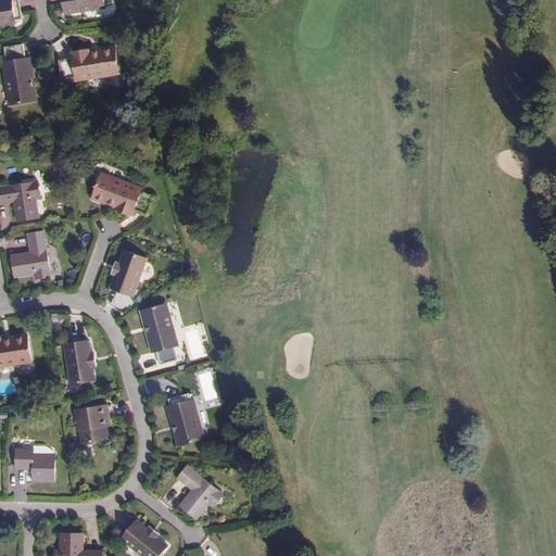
[(16,0),(0,0),(0,24),(15,22),(14,19),(20,17),(16,0)]
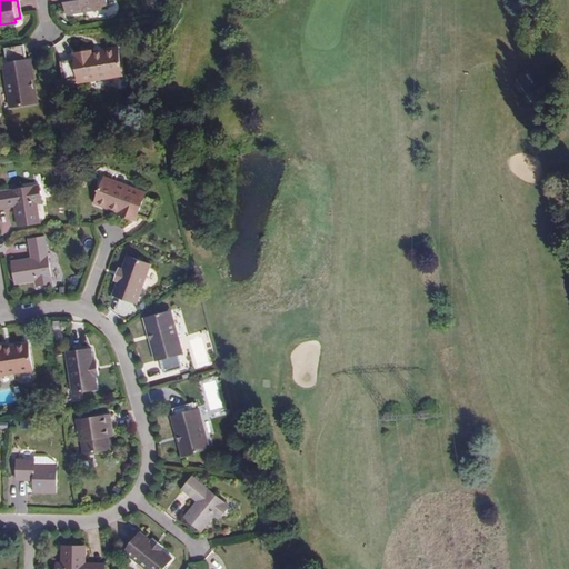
[(63,0),(66,12),(107,7),(106,0),(63,0)]
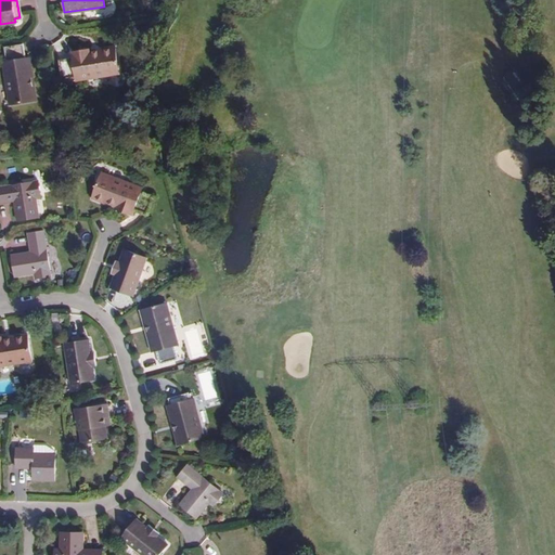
[(30,85),(26,56),(23,42),(4,46),(7,61),(2,61),(10,104),(37,100),(35,85),(30,85)]
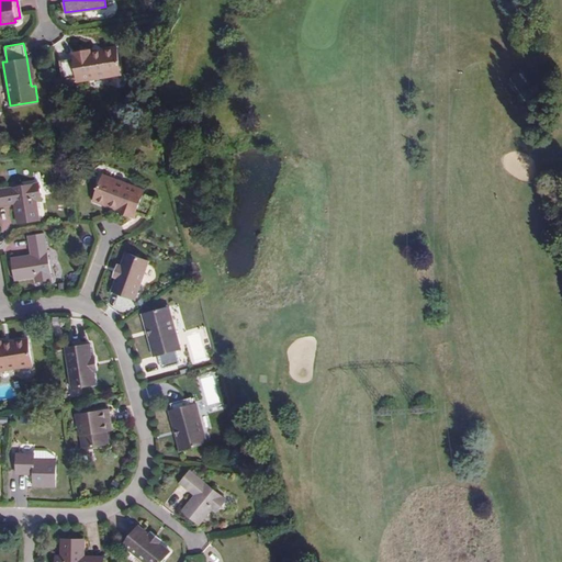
[(74,58),(59,60),(63,80),(76,78),(77,81),(121,74),(117,47),(101,49),(101,53),(92,54),(91,48),(72,52),(74,58)]
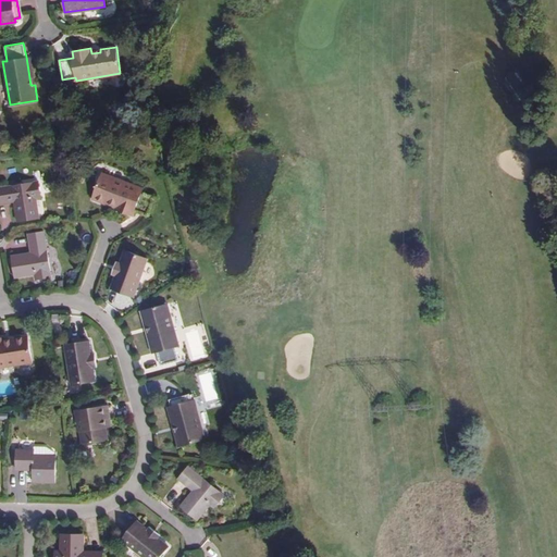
[(29,56),(26,57),(31,85),(35,85),(29,56)]
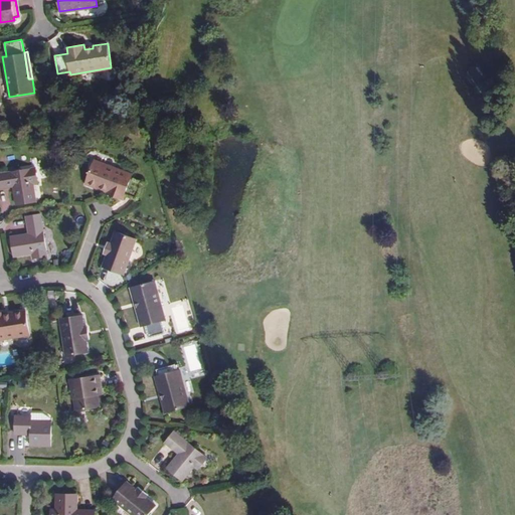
[(130,173),(93,158),(84,181),(97,186),(98,184),(106,187),(104,192),(120,198),(123,193),(135,198),(141,181),(129,176),(130,173)]
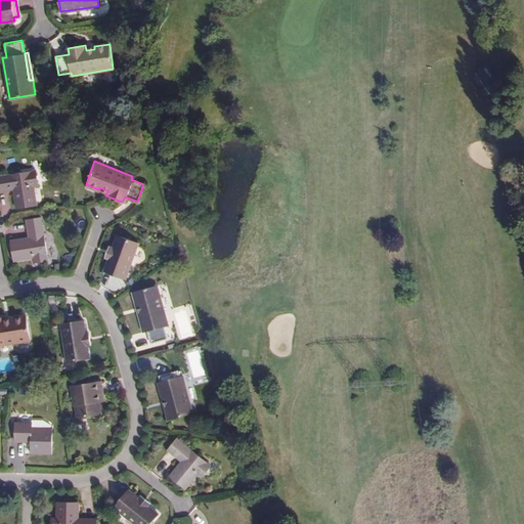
[(34,170),(0,175),(0,190),(10,189),(14,208),(34,204),(31,185),(37,184),(34,170)]
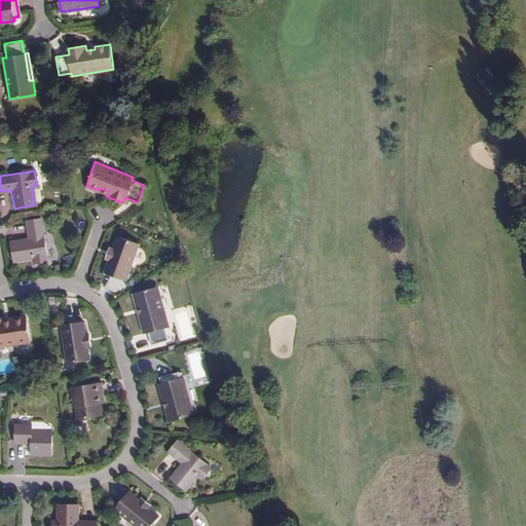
[(39,218),(25,220),(28,237),(9,240),(13,261),(31,258),(32,263),(46,260),(39,218)]
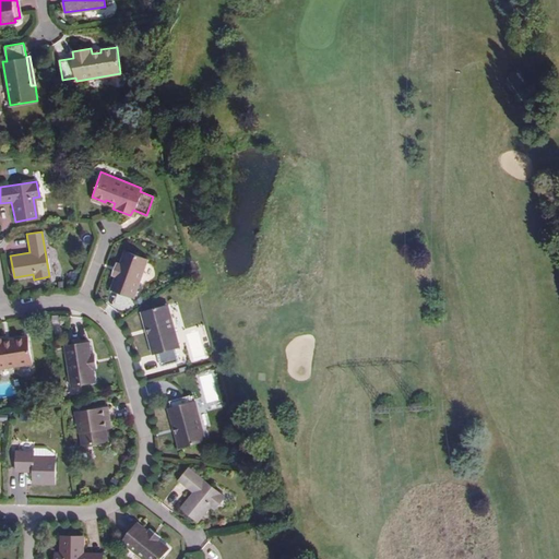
[(120,263),(116,275),(116,276),(111,287),(134,296),(149,259),(126,250),(121,263),(120,263)]
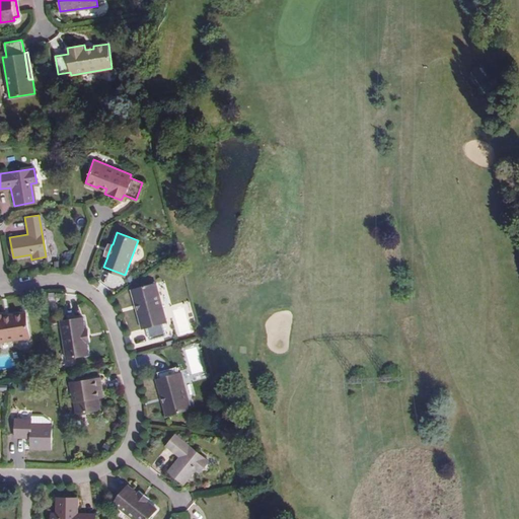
[(138,301),(145,326),(146,326),(150,340),(167,336),(164,321),(166,321),(156,282),(131,289),(135,302),(138,301)]
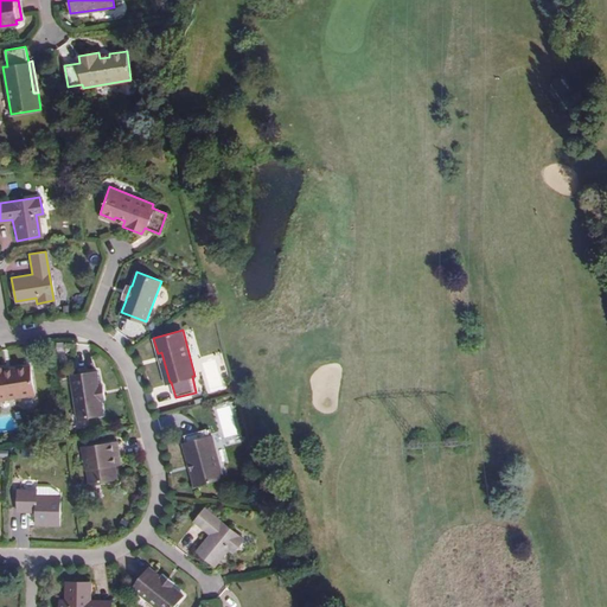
[(166,383),(170,382),(161,352),(158,353),(166,383)]
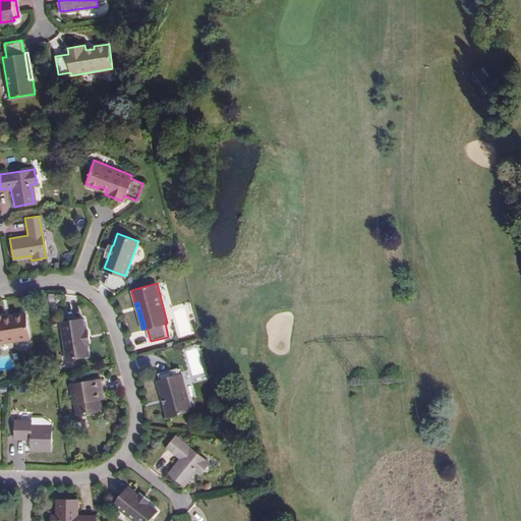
[(0,341),(29,337),(24,311),(10,314),(11,316),(3,319),(2,312),(0,312),(0,341)]
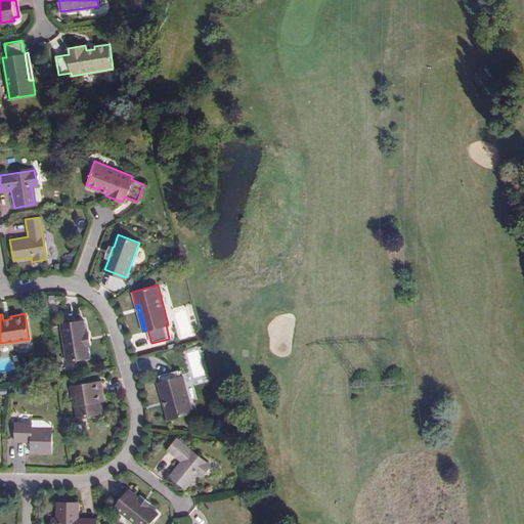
[(87,344),(86,332),(84,332),(82,318),(60,321),(67,359),(88,356),(86,344),(87,344)]
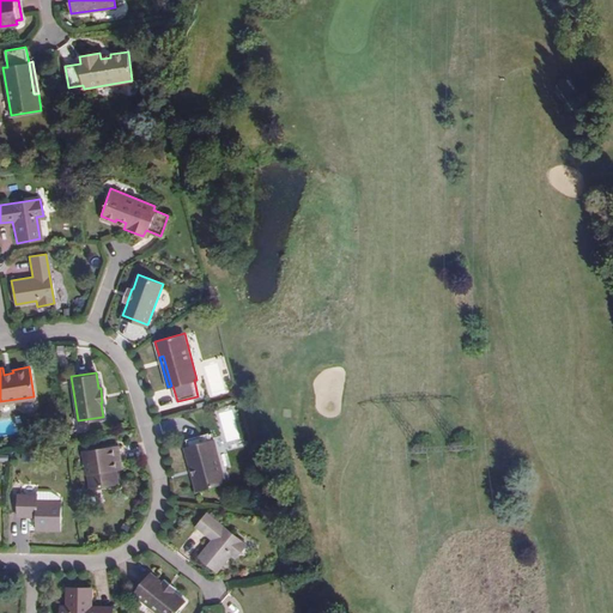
[(187,439),(189,447),(195,473),(192,474),(195,491),(225,484),(213,439),(211,441),(208,434),(187,439)]
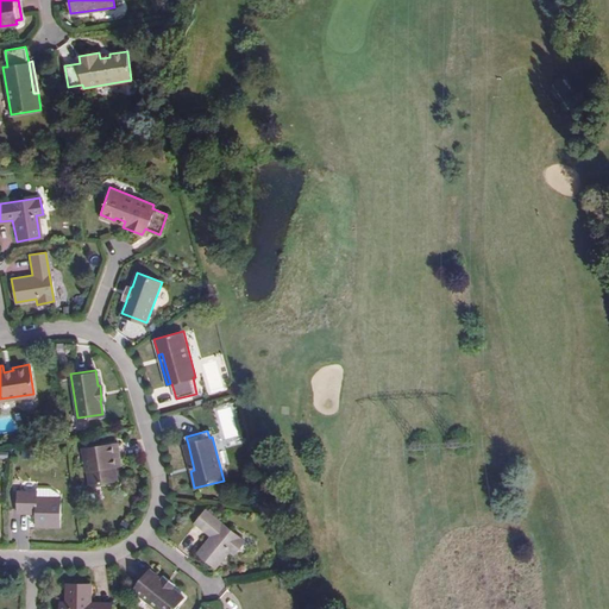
[(117,443),(82,449),(86,470),(87,470),(89,484),(118,479),(115,465),(120,465),(117,443)]
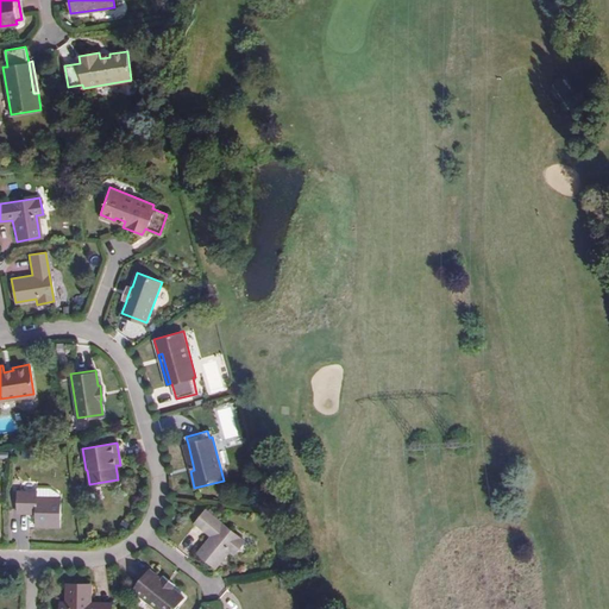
[(194,470),(188,444),(183,445),(190,471),(194,470)]
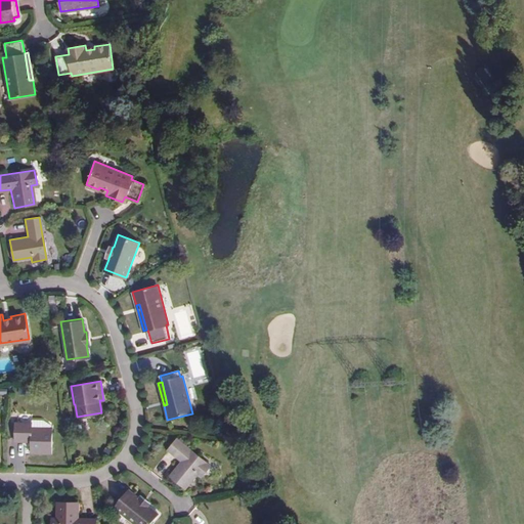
[(32,422),(16,422),(16,440),(32,441),(32,452),(52,452),(52,428),(32,427),(32,422)]
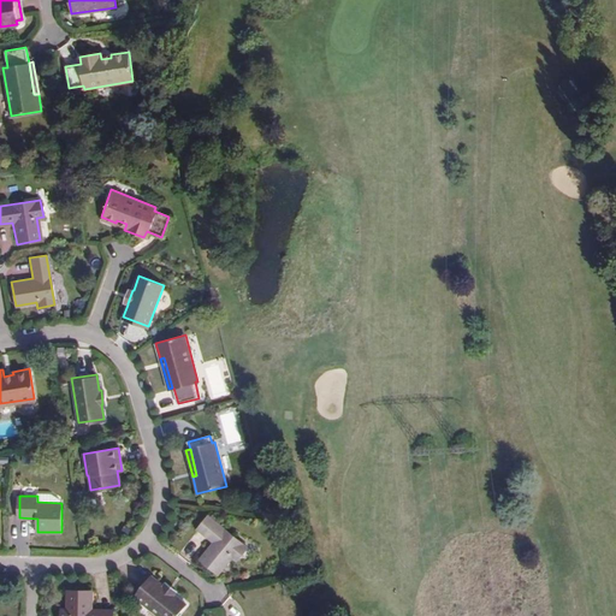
[(205,515),(195,528),(211,542),(199,558),(217,573),(230,556),(235,560),(246,546),(205,515)]
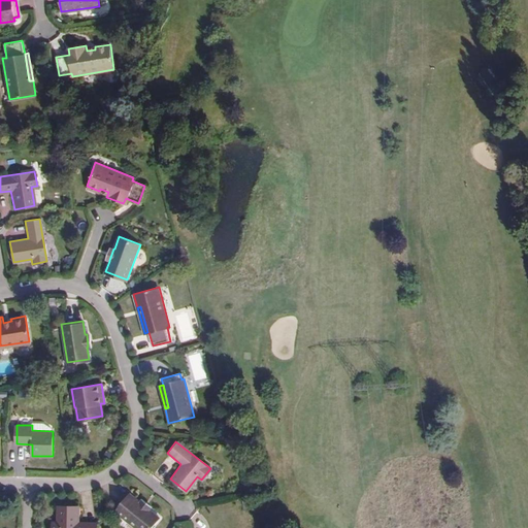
[(145,527),(156,516),(145,507),(137,500),(127,492),(113,510),(134,527),(145,527)]
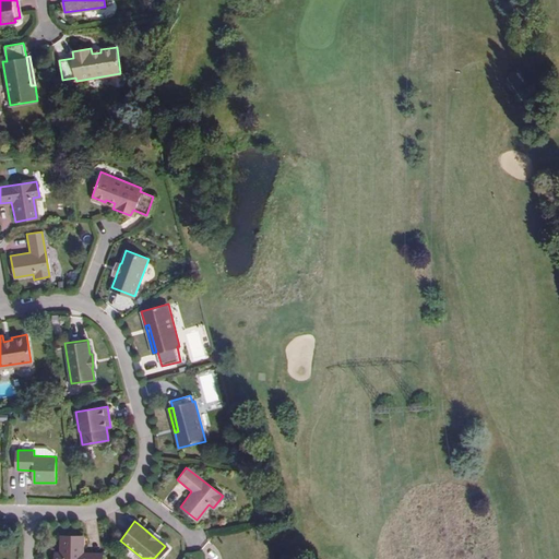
[(145,530),(154,537),(157,534),(147,526),(145,530)]
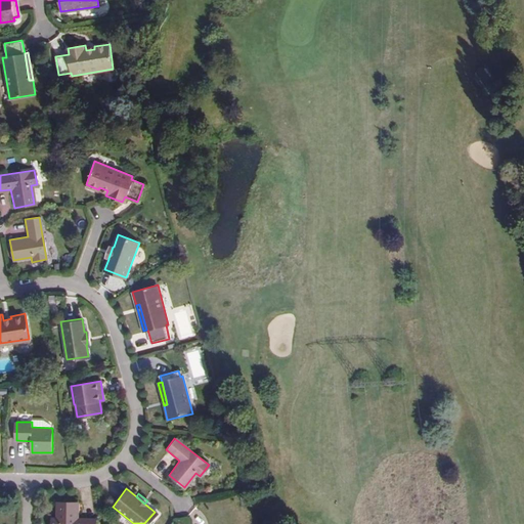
[(56,520),(50,520),(50,523),(94,523),(94,520),(77,520),(77,501),(56,501),(56,520)]
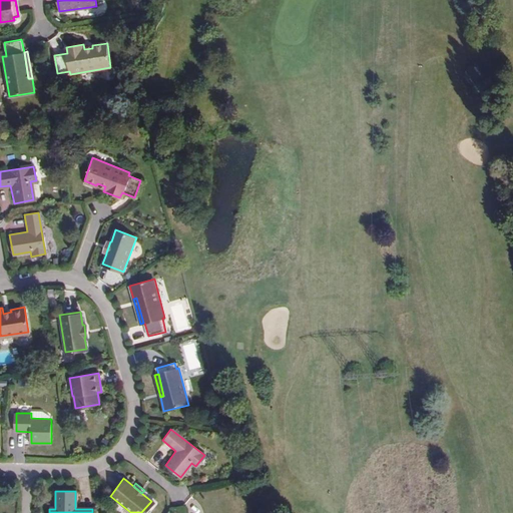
All buildings are outlined.
